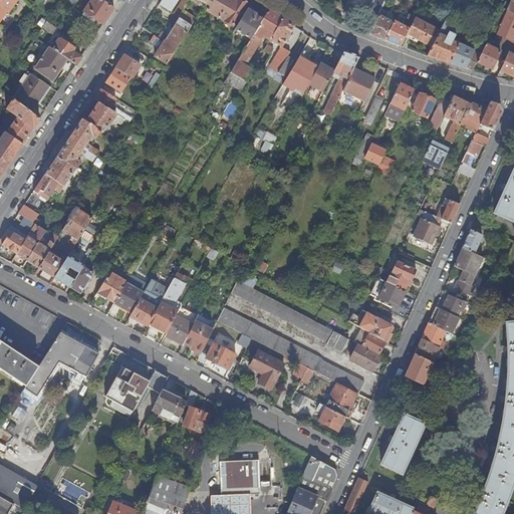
[(16,0),(0,0),(0,20),(7,11),(8,12),(12,6),(16,0)]
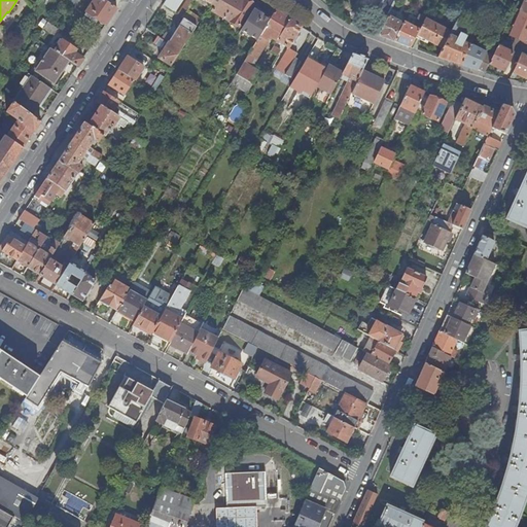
[(94,0),(84,15),(104,28),(116,8),(104,0),(94,0)]
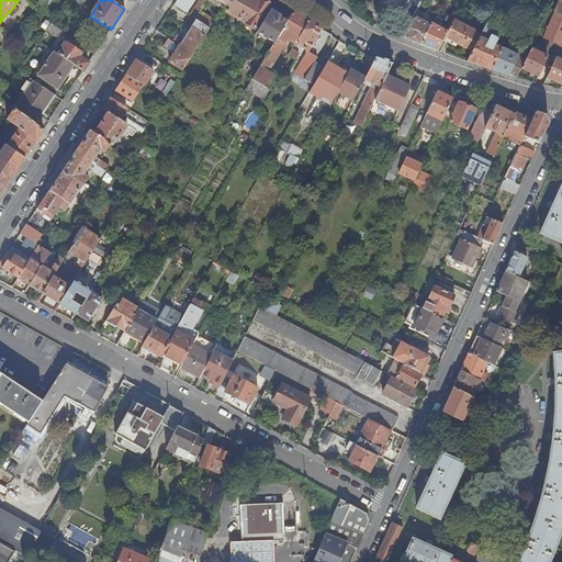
[(111,0),(124,9),(130,0),(111,0)]
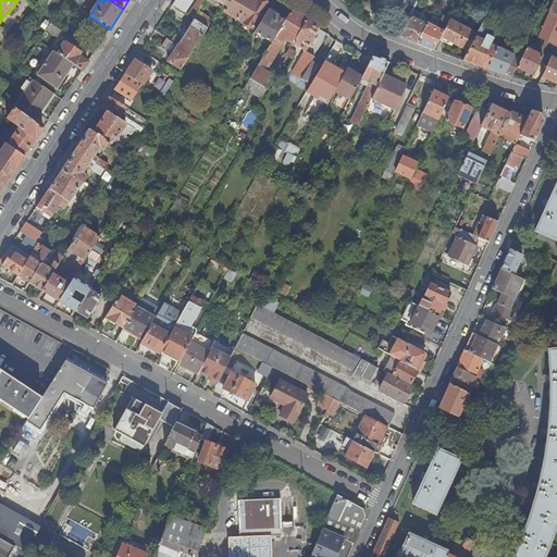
[(193,0),(175,0),(172,5),(185,13),(193,0)]
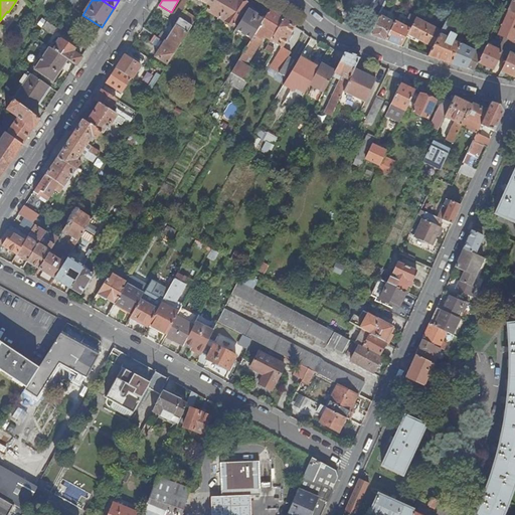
[(183,10),(189,0),(188,0),(182,0),(173,14),(179,17),(183,10)]
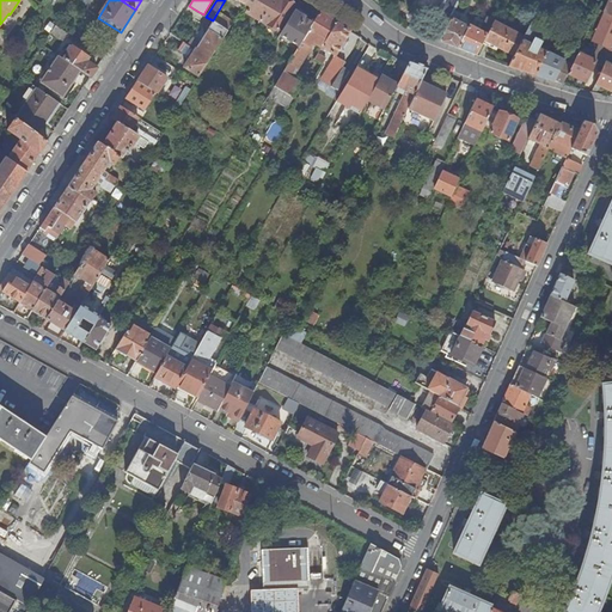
[(294,5),(285,0),(246,0),(245,4),(250,7),(248,12),(264,23),(262,29),(275,37),(285,22),(294,5)]
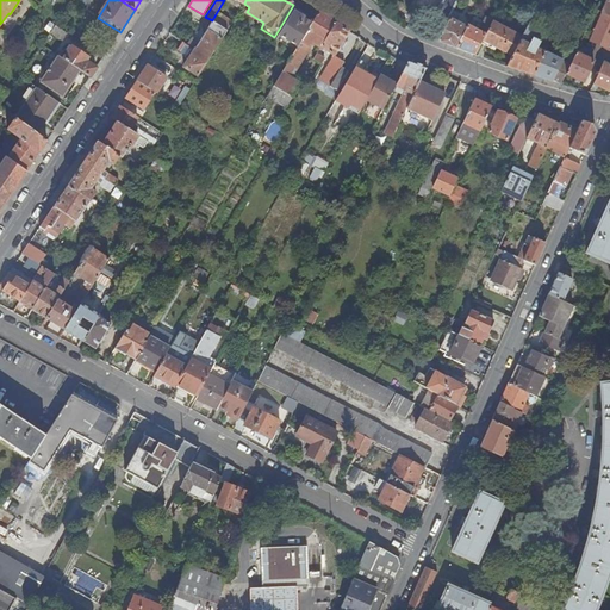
[(228,31),(232,22),(217,12),(212,20),(213,22),(228,31)]
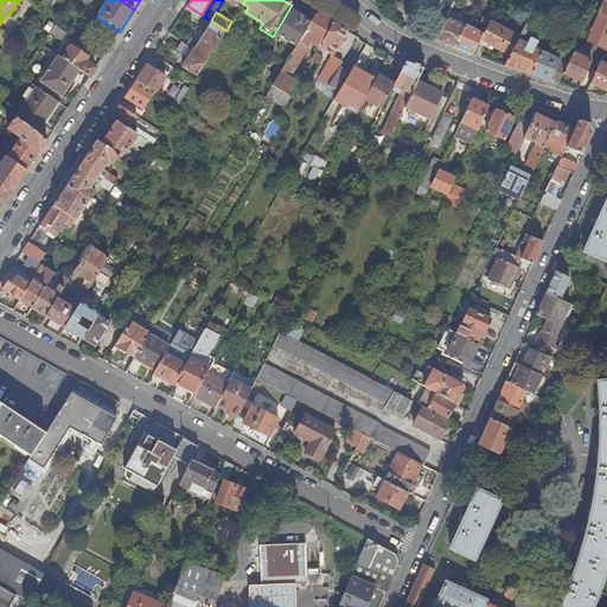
[(296,46),(311,23),(292,12),(278,34),(296,46)]
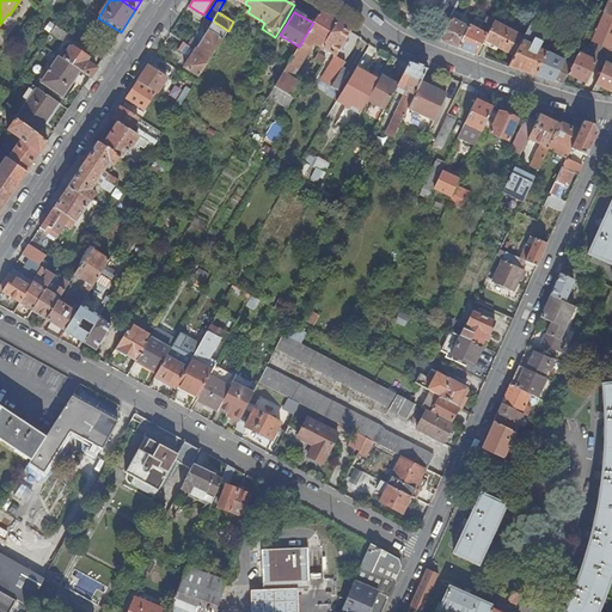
[(325,41),(336,23),(319,13),(313,23),(299,47),(286,69),(268,97),(275,102),(286,108),(300,84),(292,79),(311,47),(312,47),(316,41),(318,37),(325,41)]
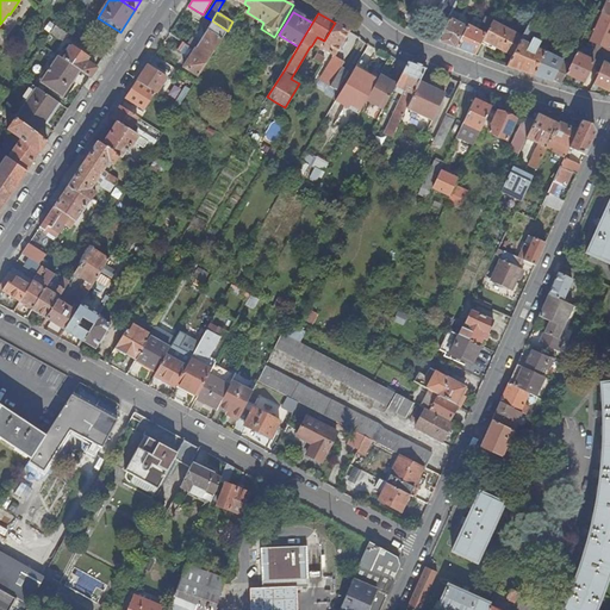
[(590,41),(602,45),(609,49),(609,47),(609,16),(603,13),(590,41)]
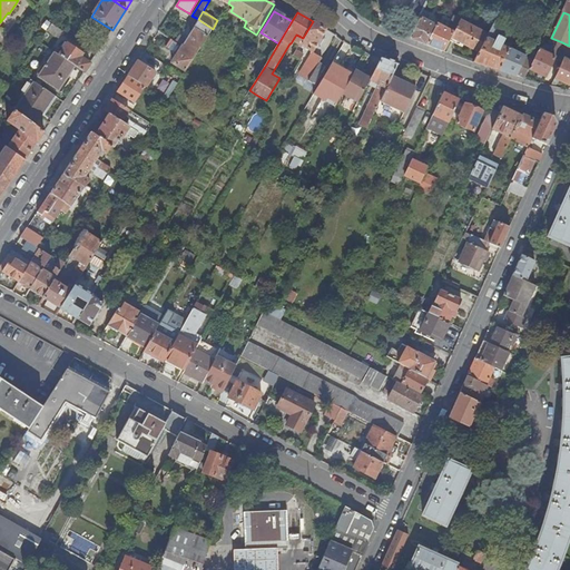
[(419,22),(410,39),(428,45),(439,23),(438,22),(436,20),(432,18),(431,21),(422,16),(419,22)]
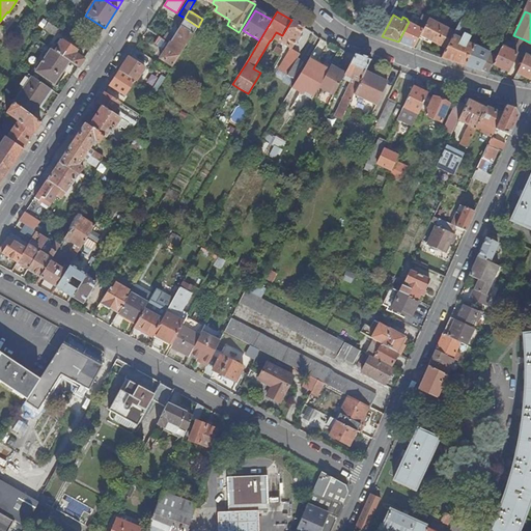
[(409,22),(398,42),(414,48),(419,37),(429,19),(424,16),(422,20),(421,19),(418,26),(409,22)]
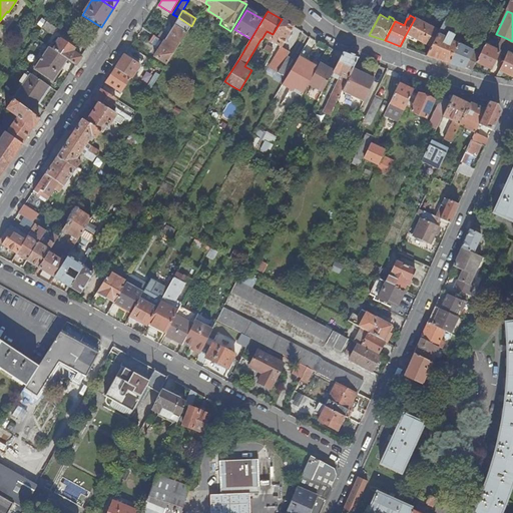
[(368,16),(361,31),(369,35),(377,20),(368,16)]
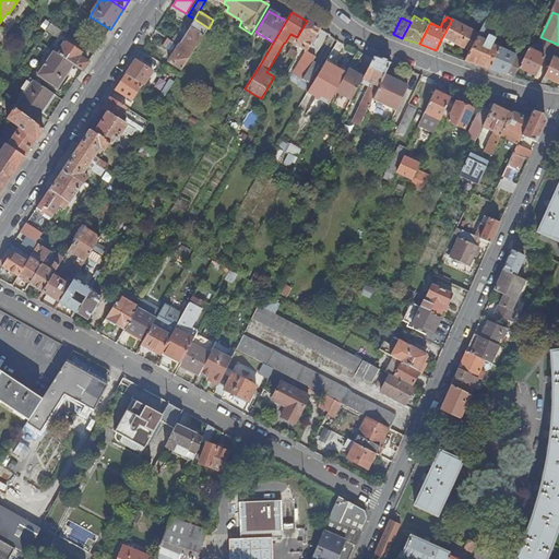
[(171,40),(179,45),(192,52),(209,28),(195,20),(182,39),(175,35),(171,40)]
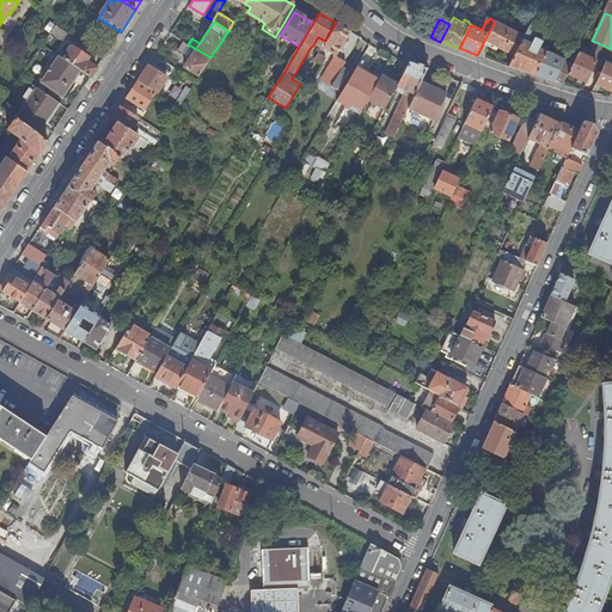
[(525,37),(495,22),(483,43),(494,49),(495,46),(514,56),(525,37)]
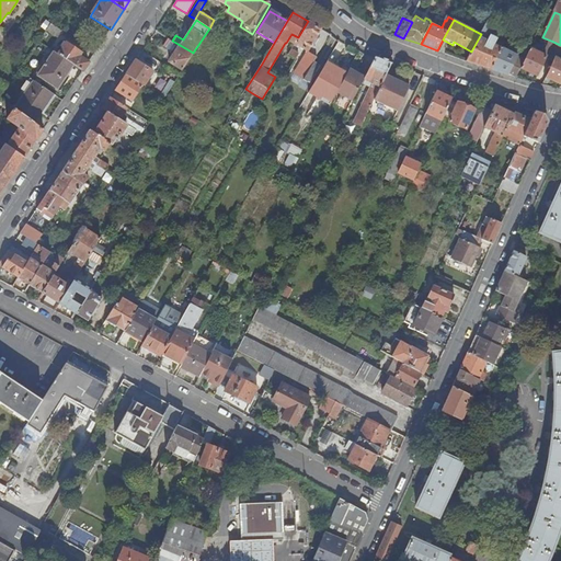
[(308,52),(321,29),(308,21),(298,37),(296,41),(295,44),(308,52)]
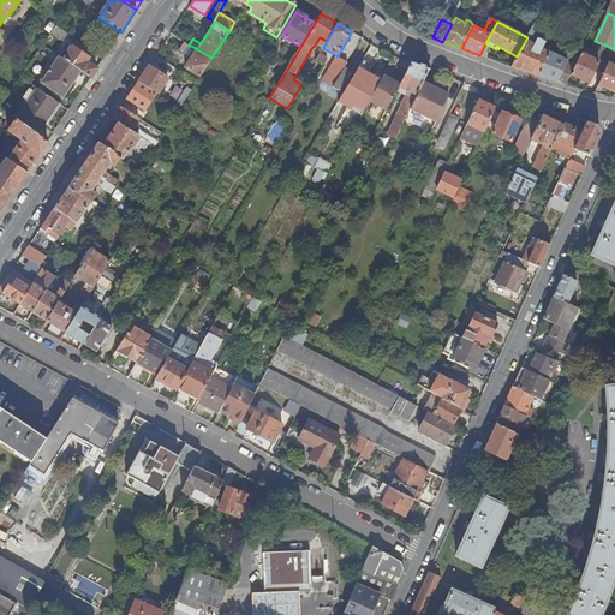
[(535,23),(527,37),(517,57),(512,67),(539,76),(550,53),(554,46),(548,43),(545,51),(542,49),(545,42),(547,40),(542,37),(541,40),(537,39),(533,45),(531,43),(535,35),(536,35),(541,27),(535,23)]
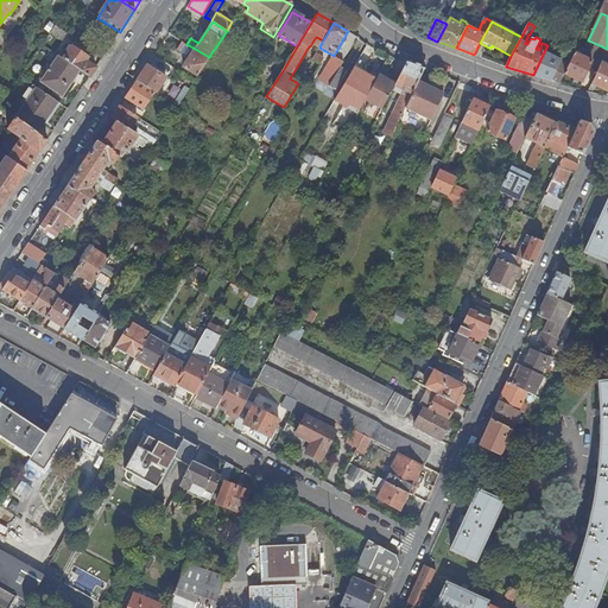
[(63,42),(68,35),(55,26),(50,33),(63,42)]
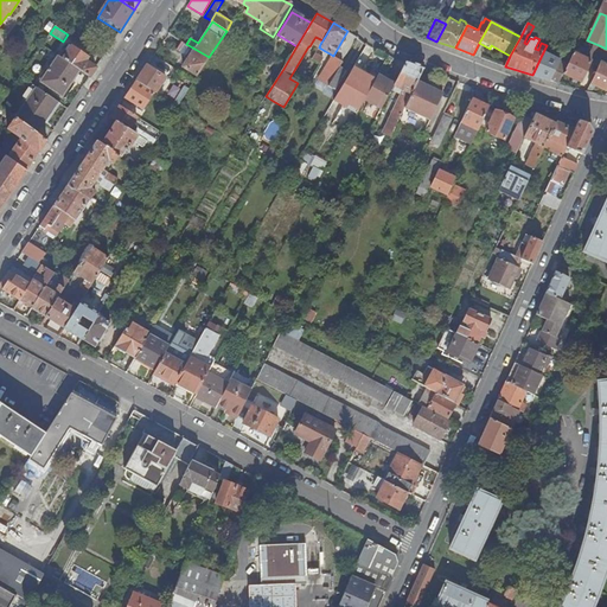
[(193,50),(180,42),(176,50),(187,58),(183,66),(197,76),(209,57),(195,49),(193,50)]
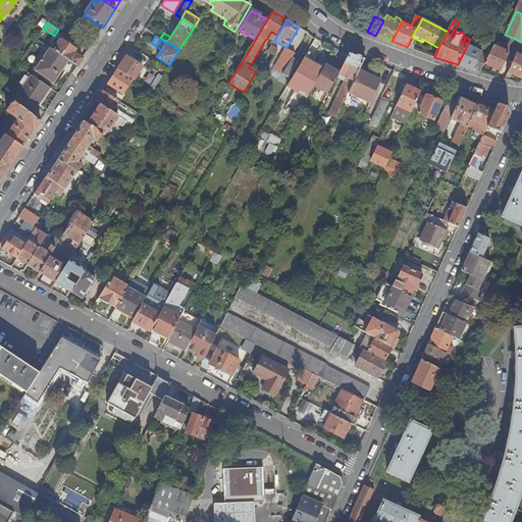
[(39,51),(44,44),(36,38),(31,45),(39,51)]
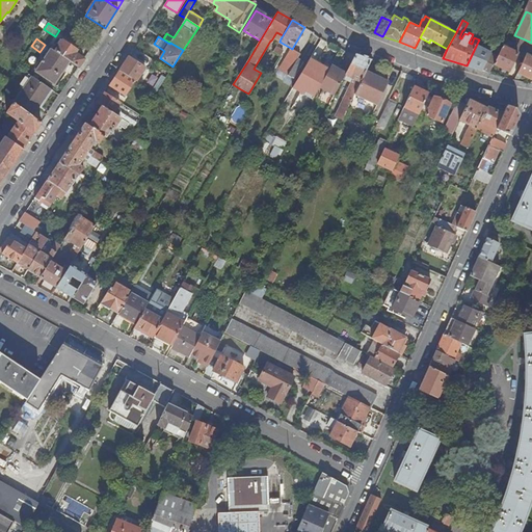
[(70,62),(78,68),(83,59),(75,53),(77,51),(60,40),(57,44),(59,45),(55,52),(70,62)]
